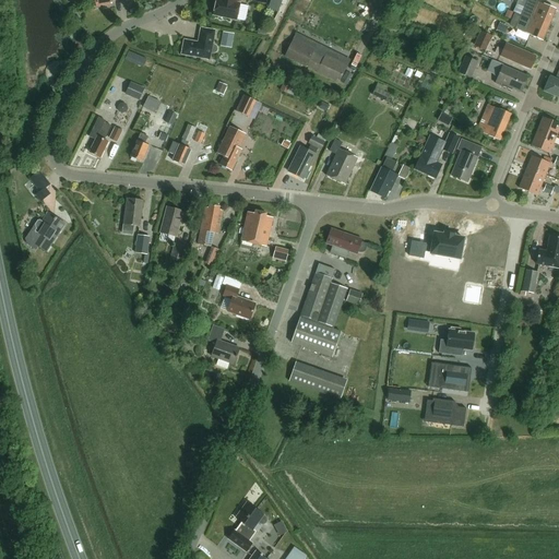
[(216,0),(213,15),(237,20),(240,3),(236,2),(236,0),(216,0)]
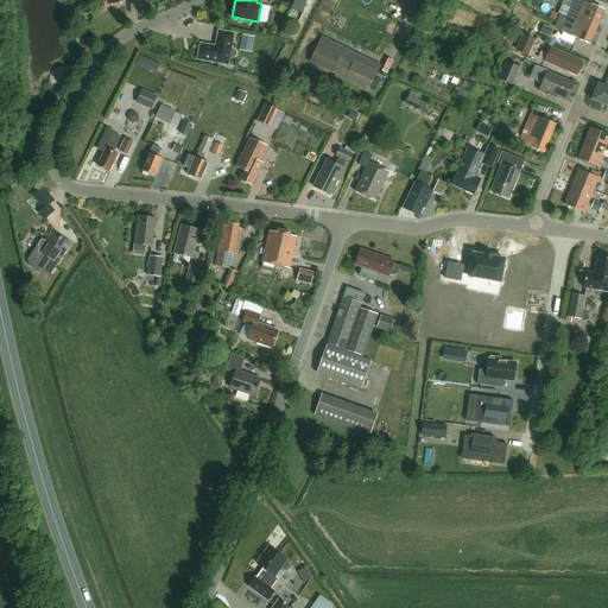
[(306,11),(309,0),(296,0),(295,7),(306,11)]
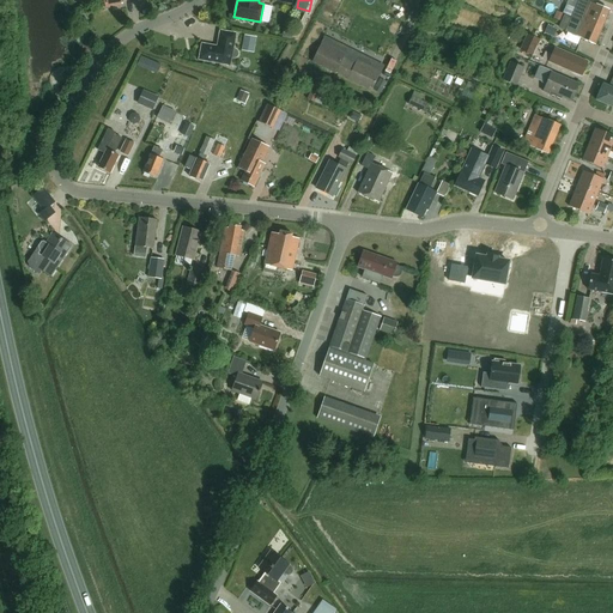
[(584,19),(602,26),(606,18),(610,10),(598,5),(596,5),(589,1),(588,2),(582,0),(578,0),(572,17),(583,22),(584,19)]
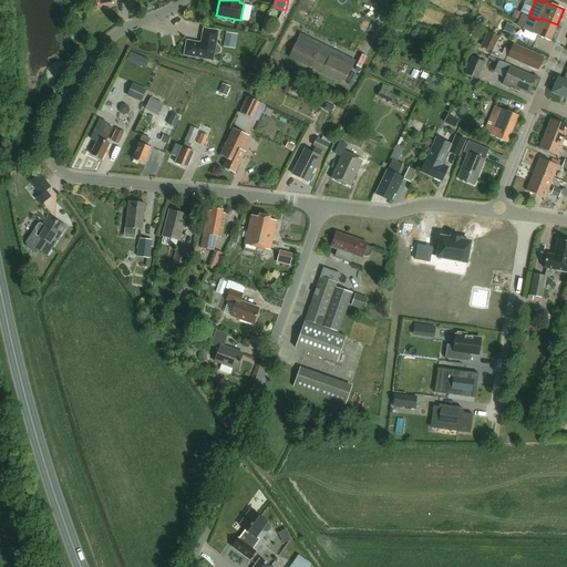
[(554,32),(557,24),(540,18),(539,20),(529,16),(524,29),(550,41),(554,32)]
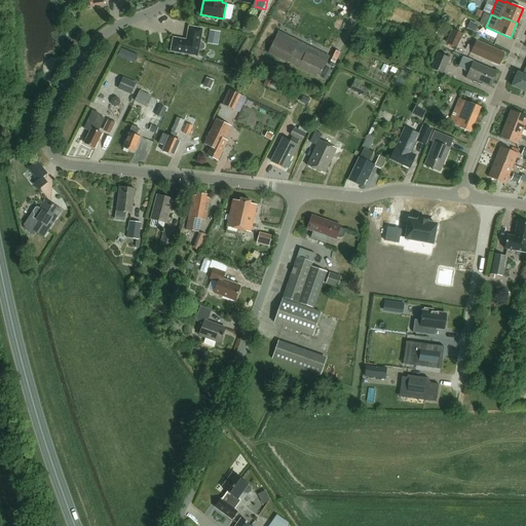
[(200,41),(202,29),(189,27),(187,40),(174,38),(171,50),(197,55),(198,49),(200,49),(201,49),(202,49),(203,48),(204,47),(204,44),(203,43),(202,42),(201,41),(200,41)]
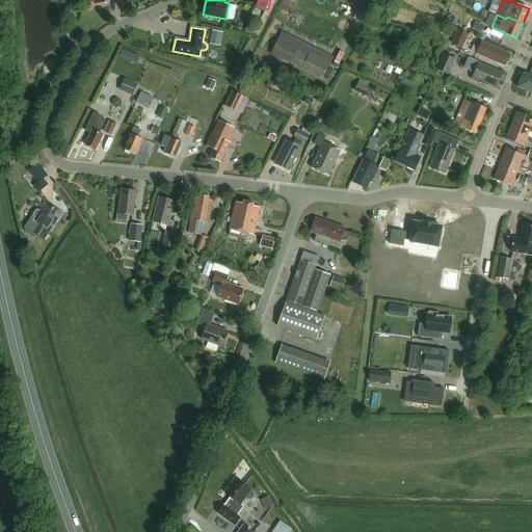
[(462,48),(468,34),(458,30),(452,43),(462,48)]
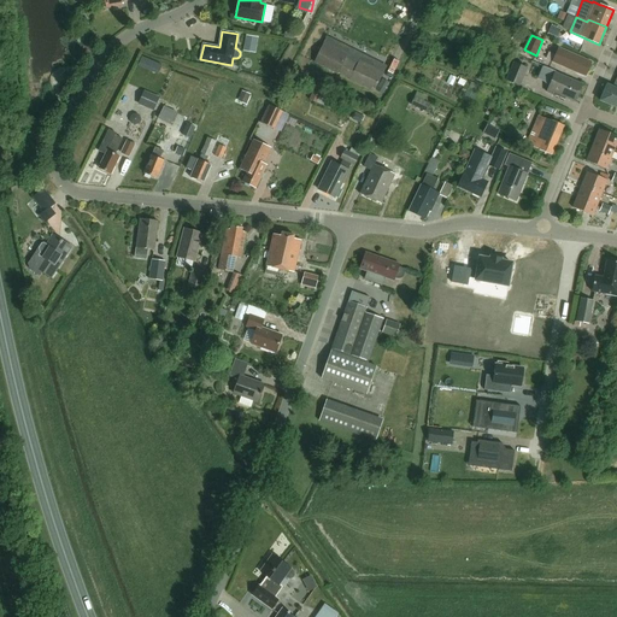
[(245,47),(257,50),(259,39),(259,37),(247,36),(245,47)]
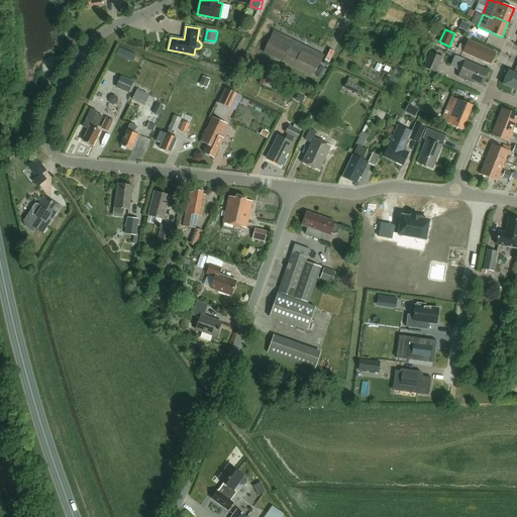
[(293,68),(311,76),(312,73),(315,74),(321,61),(301,50),(300,53),(290,47),(291,45),(272,35),(264,52),(283,62),(282,65),(285,67),(287,63),(293,66),(293,68)]
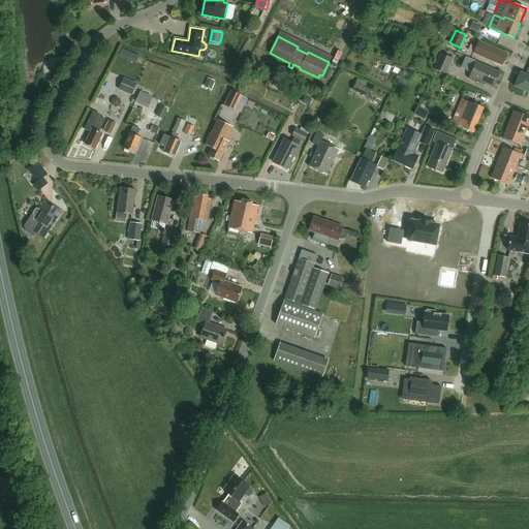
[(502,65),(507,53),(479,40),(474,53),(502,65)]
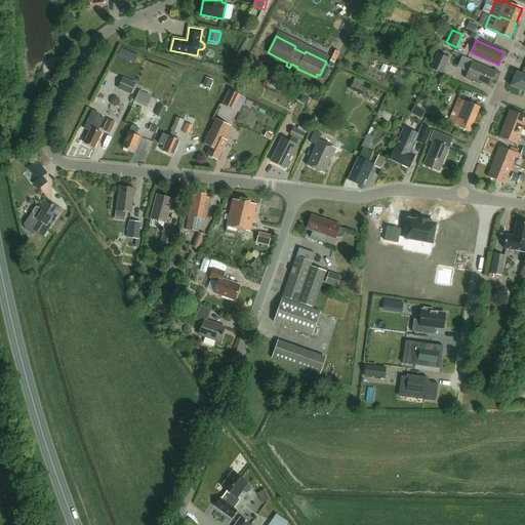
[(128,62),(134,64),(137,55),(131,53),(128,62)]
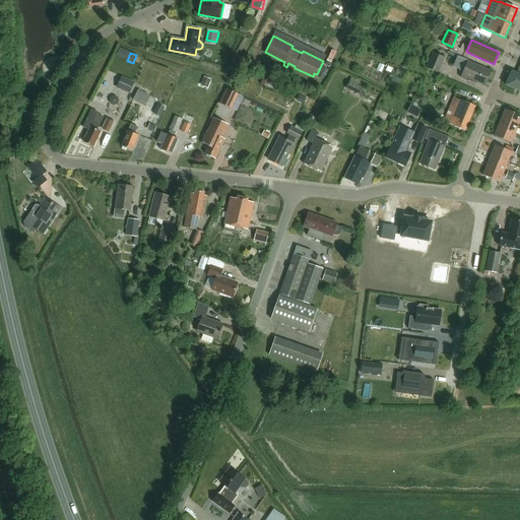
[(445,58),(433,53),(427,69),(439,73),(445,58)]
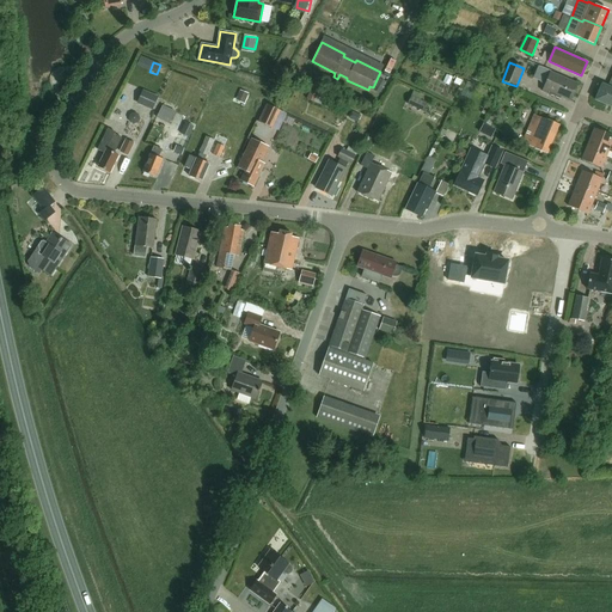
[(570,101),(577,84),(550,73),(551,71),(540,66),(534,79),(546,84),(543,91),(560,98),(561,96),(570,101)]
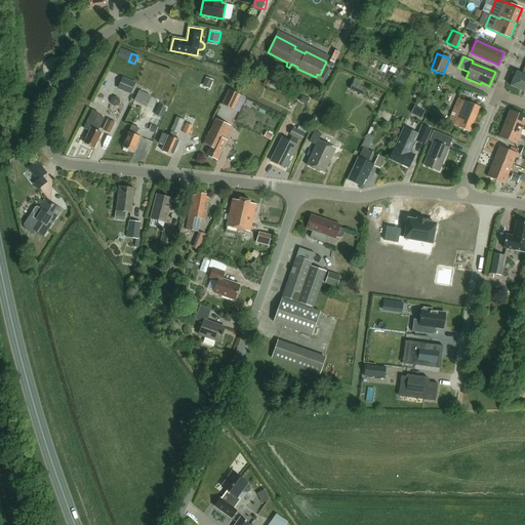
[(524,67),(522,74),(517,72),(511,85),(524,91),(524,67)]
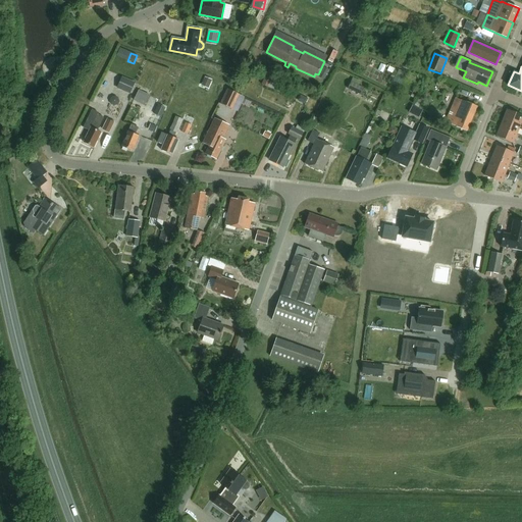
[(129,94),(135,82),(121,75),(116,88),(129,94)]
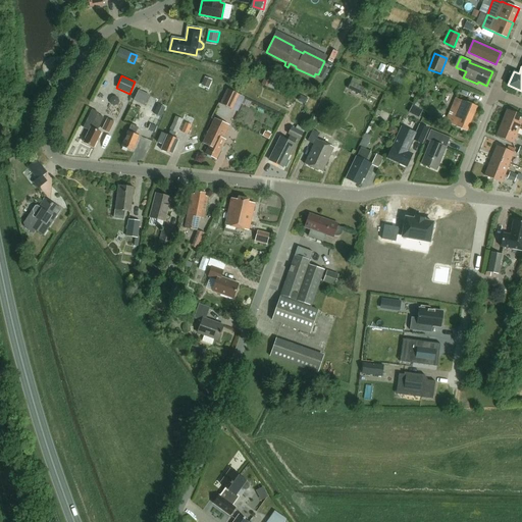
[(292,97),(295,89),(266,75),(262,84),(292,97)]
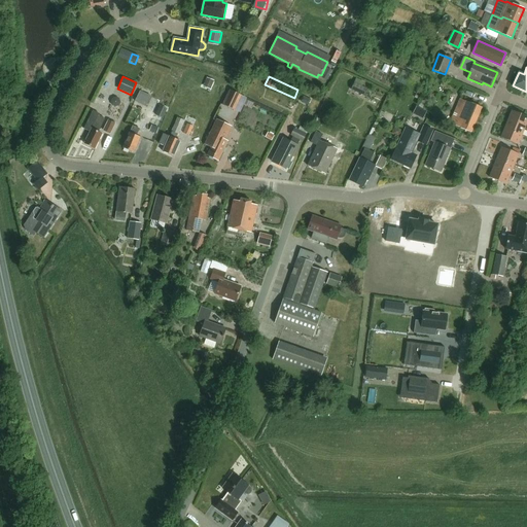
[(210,90),(214,80),(207,77),(203,86),(210,90)]
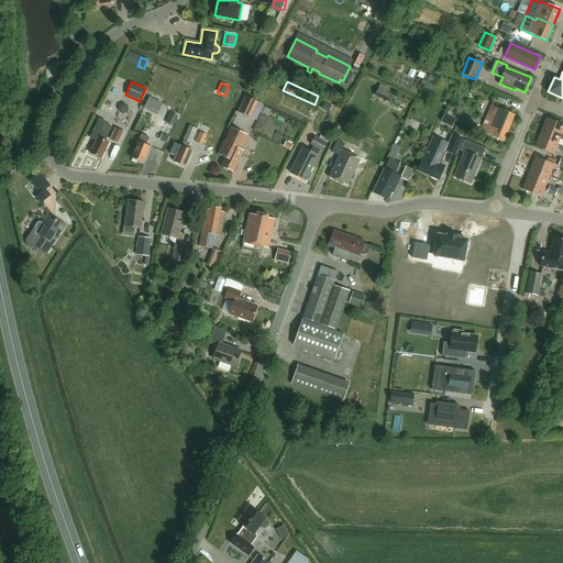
[(378,88),(375,96),(389,103),(393,96),(378,88)]
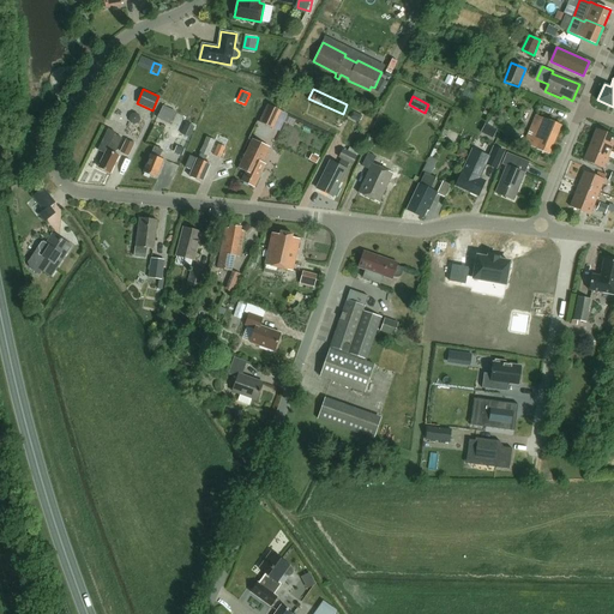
[(176,112),(168,108),(163,106),(157,118),(170,124),(176,112)]
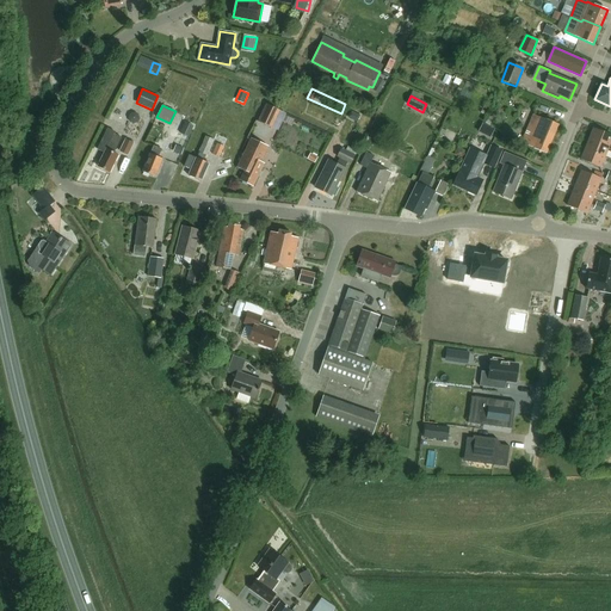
[(271,128),(279,111),(266,105),(258,122),(271,128)]
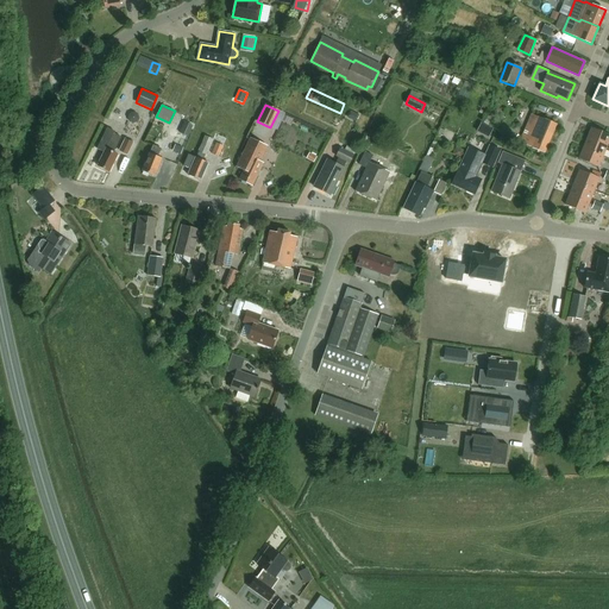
[(544,119),(532,114),(520,140),(527,144),(526,144),(532,146),(532,148),(545,152),(557,124),(544,118),(544,119)]
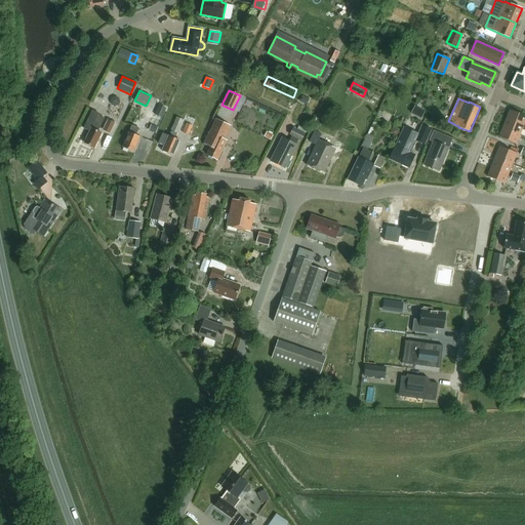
[(523,125),(524,122),(524,121),(524,116),(510,110),(507,119),(523,126),(523,125)]
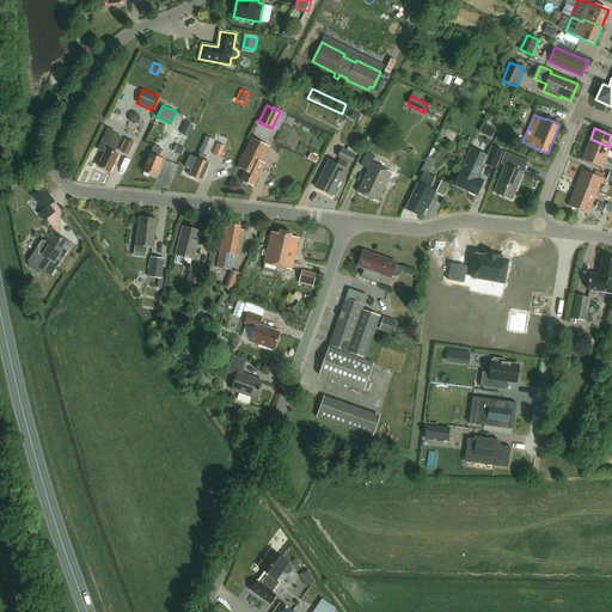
[(108,129),(97,150),(104,153),(98,167),(109,173),(118,155),(114,153),(121,138),(115,134),(115,133),(108,129)]
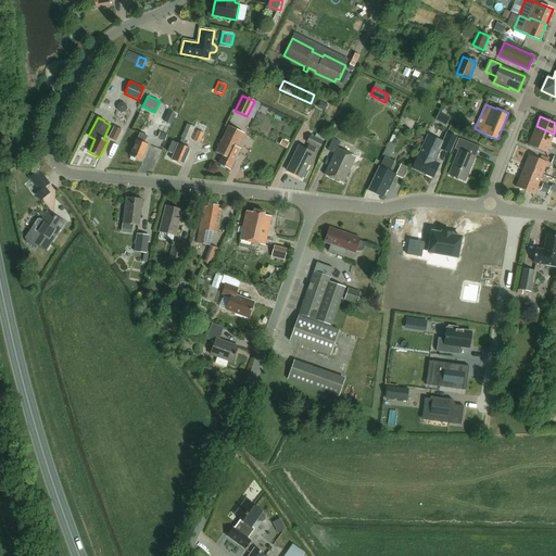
[(193,131),(189,139),(205,147),(210,135),(204,133),(204,134),(194,129),(194,127),(187,124),(186,128),(193,131)]
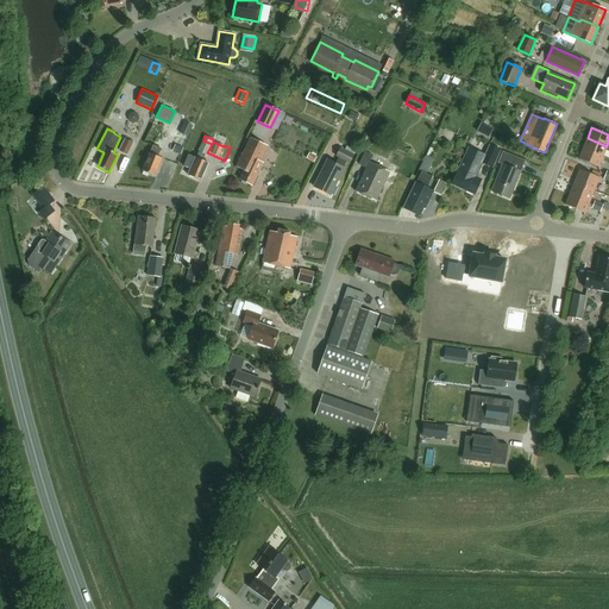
[(268,146),(250,138),(237,167),(244,170),(239,180),(252,186),(263,163),(261,162),(268,146)]
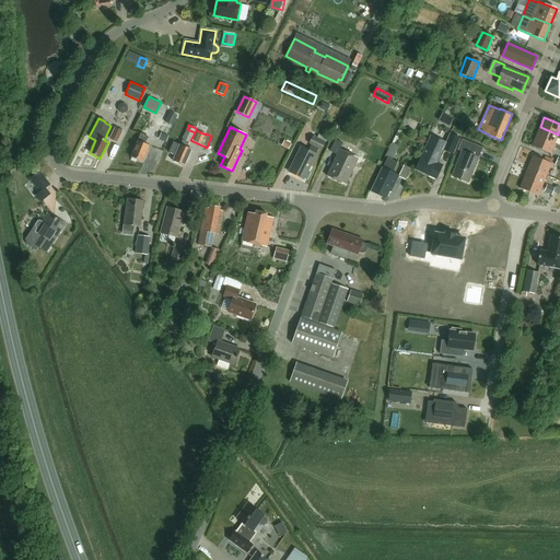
[(540,127),(536,137),(555,143),(558,135),(540,127)]
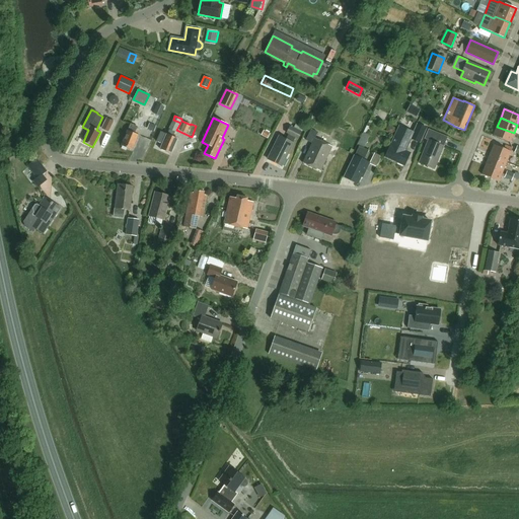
[(108,132),(113,122),(106,119),(101,128),(108,132)]
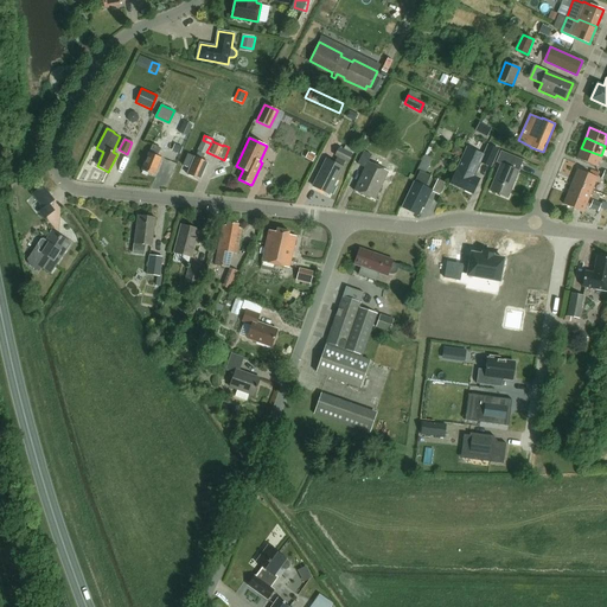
[(187,154),(183,166),(190,168),(187,174),(199,180),(208,161),(202,159),(204,154),(205,154),(210,144),(203,140),(198,151),(195,158),(187,154)]
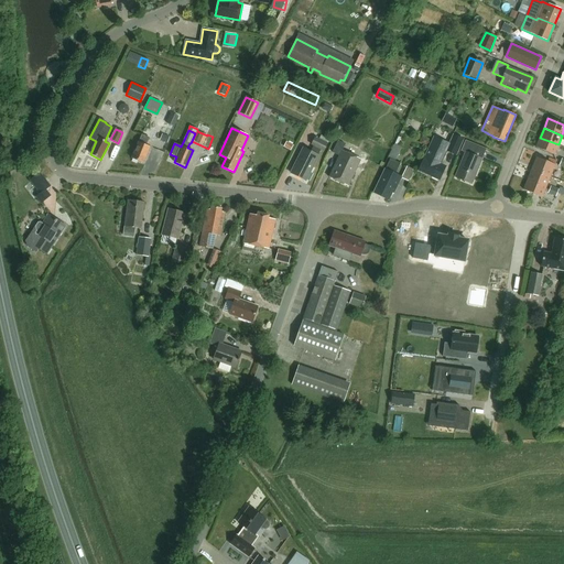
[(456,155),(464,138),(453,133),(446,150),(456,155)]
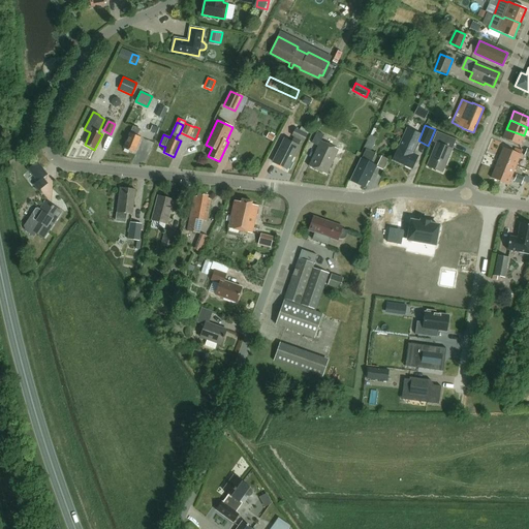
[(134,153),(141,137),(136,135),(139,129),(133,126),(124,149),(134,153)]
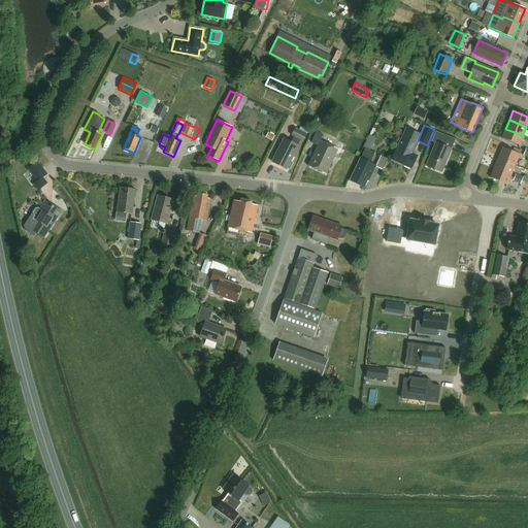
[(303,141),(307,134),(295,128),(292,135),(294,136),(291,141),(284,138),(272,162),(287,169),(298,145),(301,139),(303,141)]
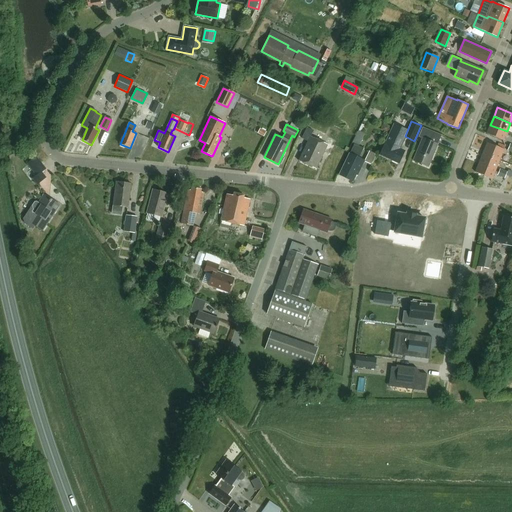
[(490,125),(487,133),(503,140),(507,131),(490,125)]
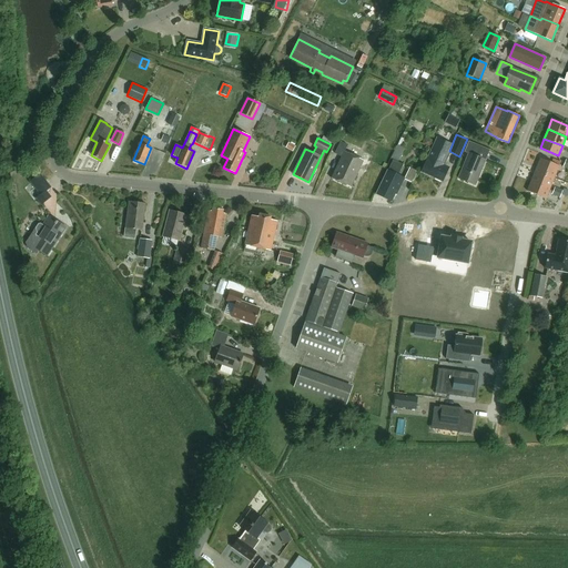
[(469,153),(459,178),(475,184),(489,150),(468,141),(466,148),(464,151),(469,153)]
